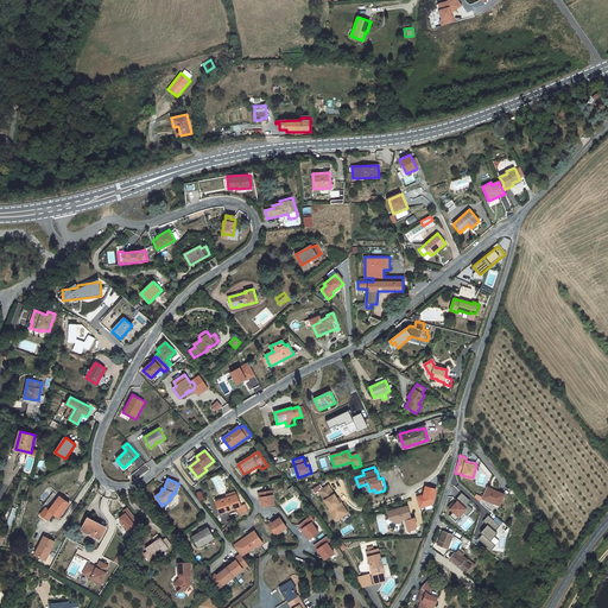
[(329,486),(320,492),(330,511),(333,508),(340,519),(348,513),(341,504),(340,504),(337,500),(329,486)]
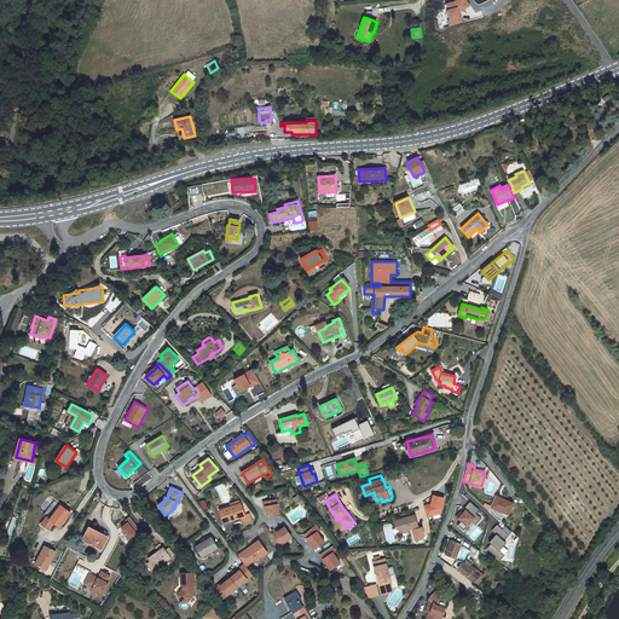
[(441,518),(445,497),(433,495),(431,505),(427,504),(424,514),(441,518)]
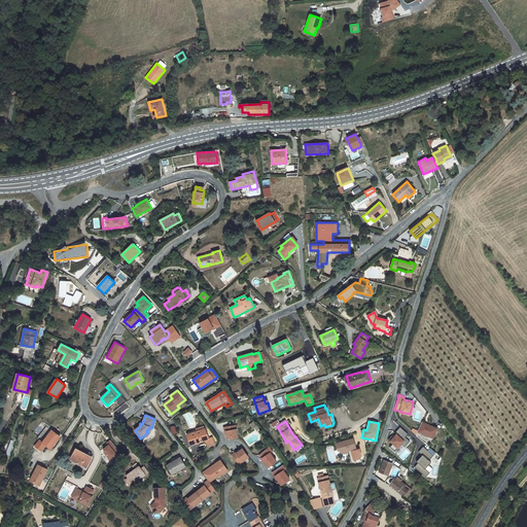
[(422,422),(418,431),(433,438),(437,428),(422,422)]
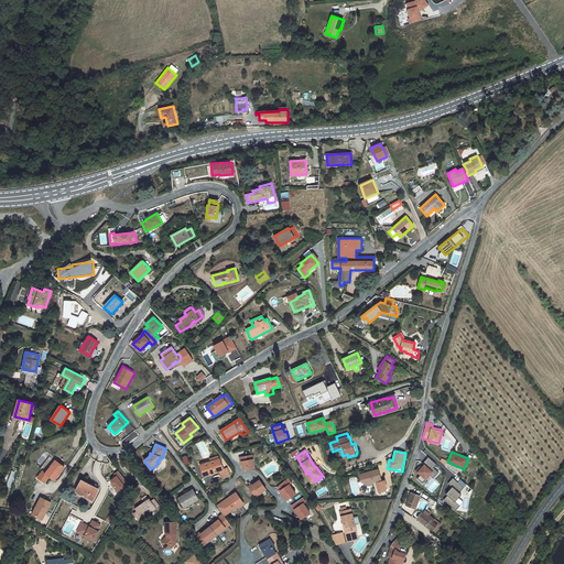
[(255,467),(252,455),(239,457),(240,462),(241,462),(243,469),(255,467)]
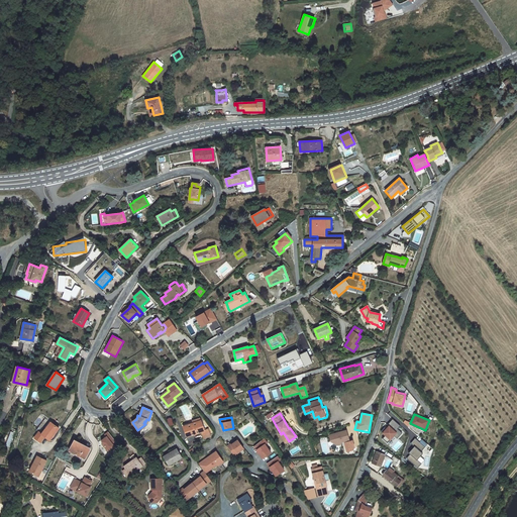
[(148,420),(146,419),(145,422),(144,421),(143,423),(145,424),(137,430),(139,431),(146,426),(148,420)]
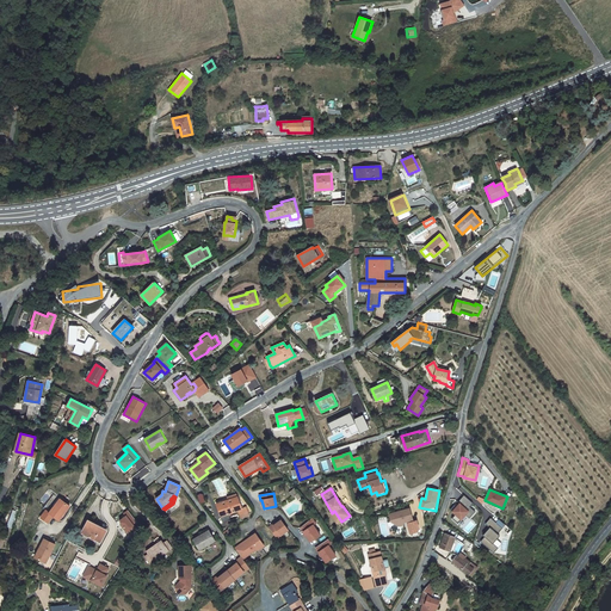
[(473,504),(464,495),(458,503),(460,504),(457,507),(455,505),(450,510),(456,514),(452,518),(458,524),(466,514),(469,518),(475,512),(470,507),(473,504)]
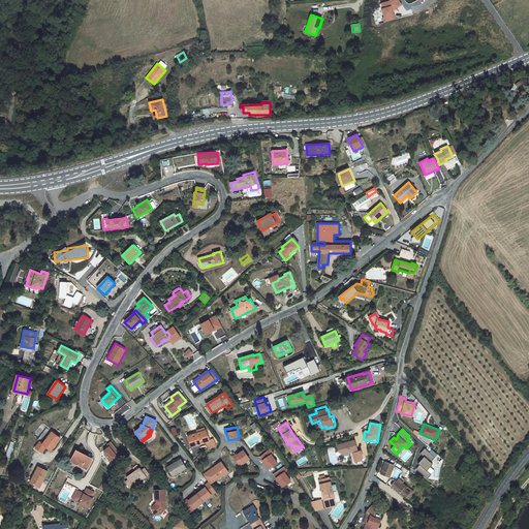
[(198,434),(187,437),(191,447),(197,444),(197,443),(200,442),(200,443),(206,442),(208,449),(216,446),(213,439),(209,440),(208,438),(206,432),(206,431),(205,431),(198,434)]
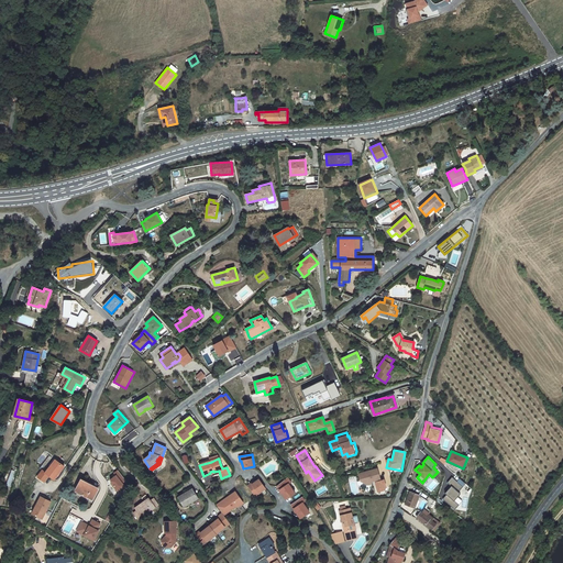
[(62,471),(65,466),(56,460),(46,472),(43,470),(39,476),(44,481),(48,475),(54,479),(59,473),(62,471)]
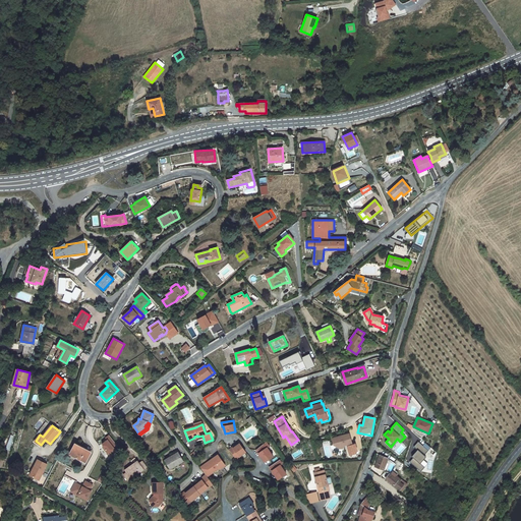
[(341,437),(333,439),(335,445),(341,449),(342,447),(344,446),(353,443),(350,433),(342,436),(343,437),(341,438),(341,437)]
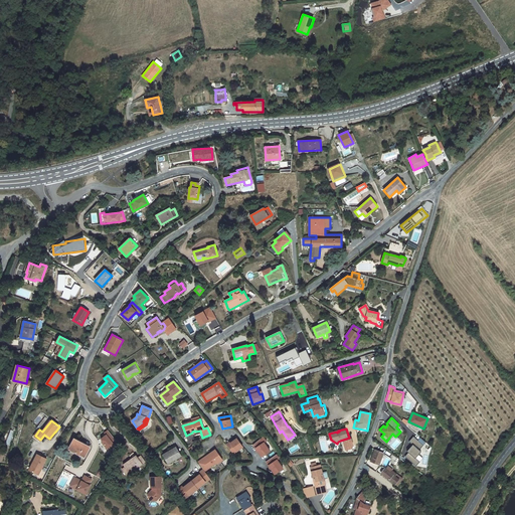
[(280,433),(279,433),(284,442),(288,440),(282,431),(280,433)]
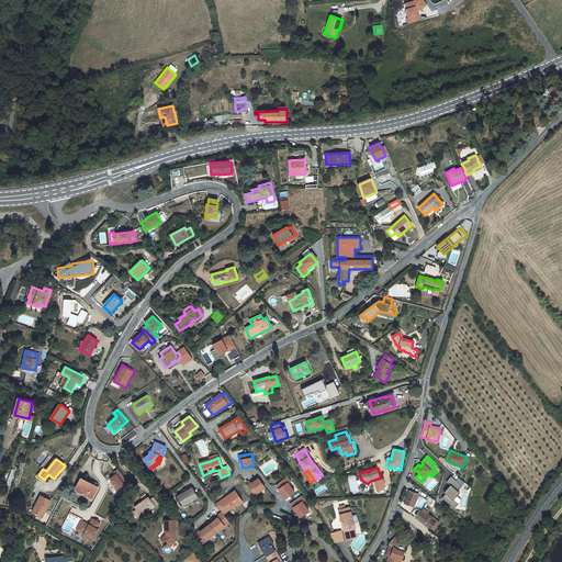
[(119,478),(113,481),(113,484),(117,491),(125,485),(124,484),(127,481),(120,472),(116,474),(119,478)]
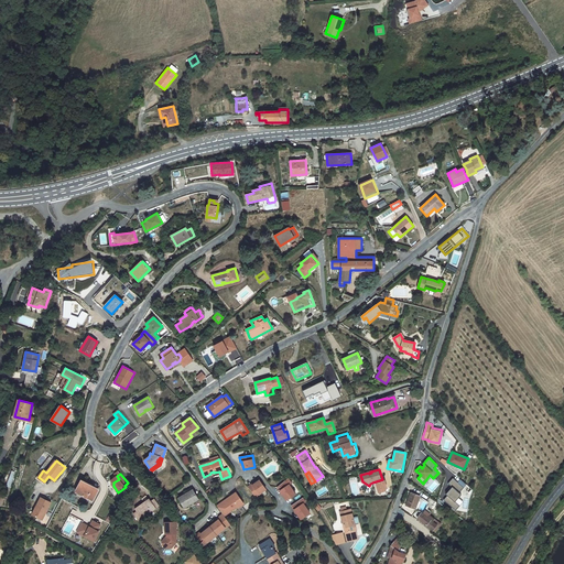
[(463,487),(452,477),(447,483),(452,487),(445,494),(446,495),(443,499),(455,510),(459,505),(454,501),(461,494),(458,492),(463,487)]
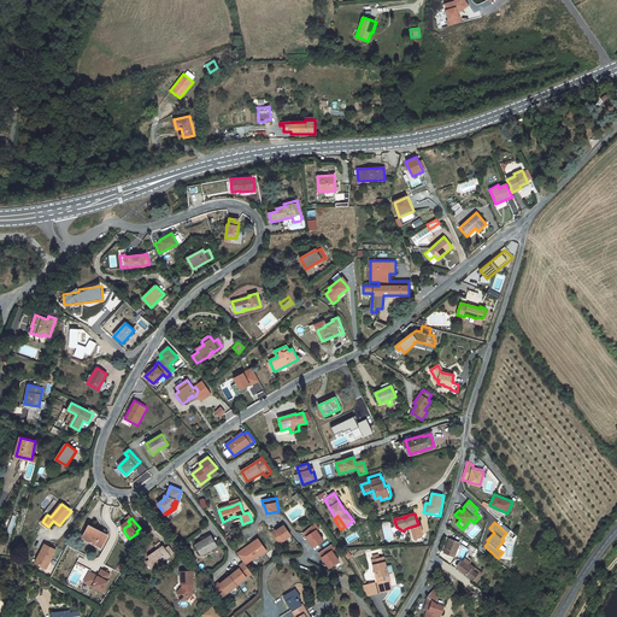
[(316,523),(304,532),(313,547),(324,540),(317,530),(319,528),(316,523)]
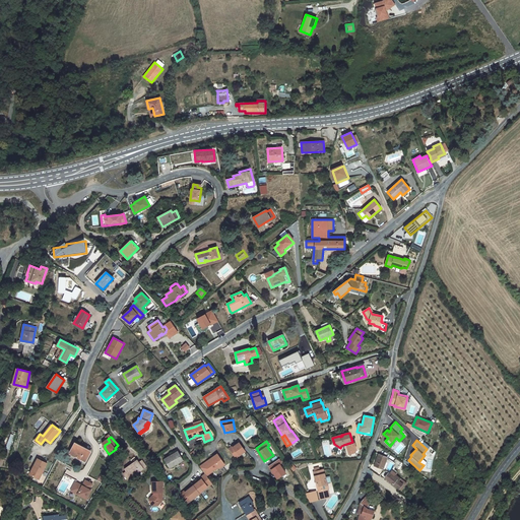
[(236,458),(246,451),(239,442),(233,447),(232,446),(229,449),(236,458)]
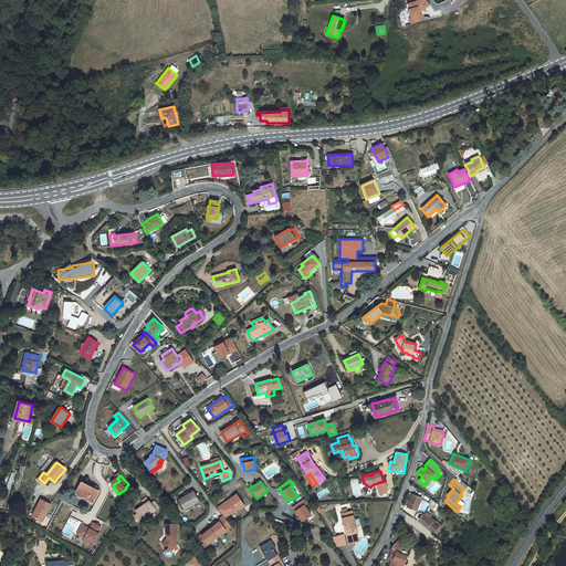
[(98,493),(81,483),(76,493),(93,502),(98,493)]
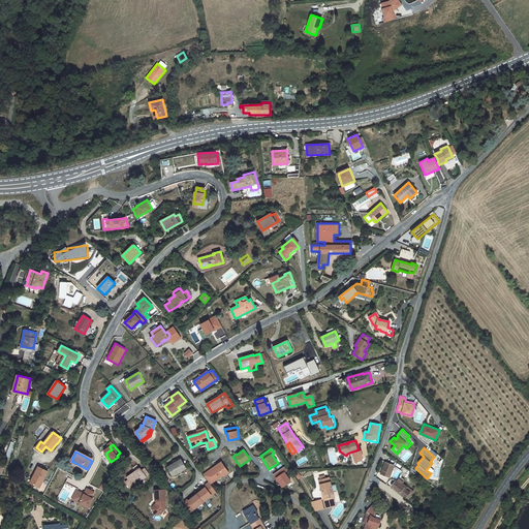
[(167,467),(173,476),(186,468),(181,459),(167,467)]
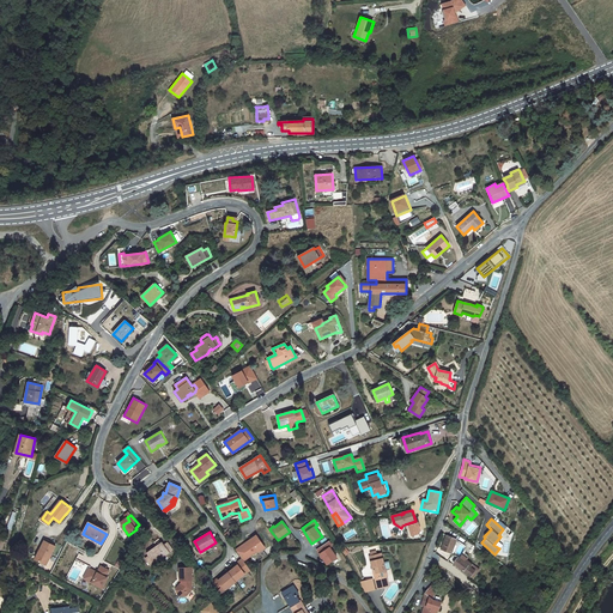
[(244,560),(259,551),(259,552),(265,547),(256,535),(252,539),(253,540),(246,545),(246,544),(236,550),(244,560)]
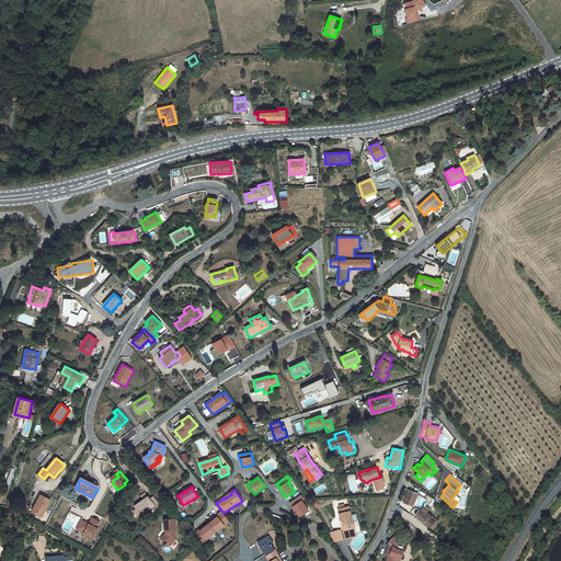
[(415,499),(418,494),(409,490),(403,502),(412,505),(414,497),(415,499)]
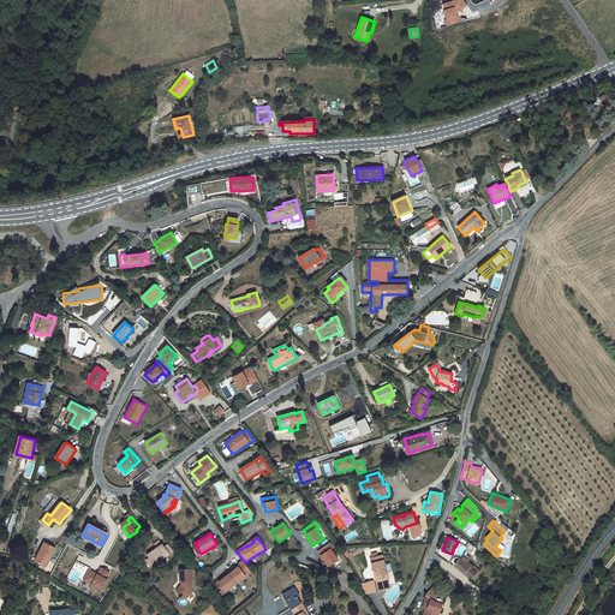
[(55,548),(45,542),(35,561),(46,567),(55,548)]
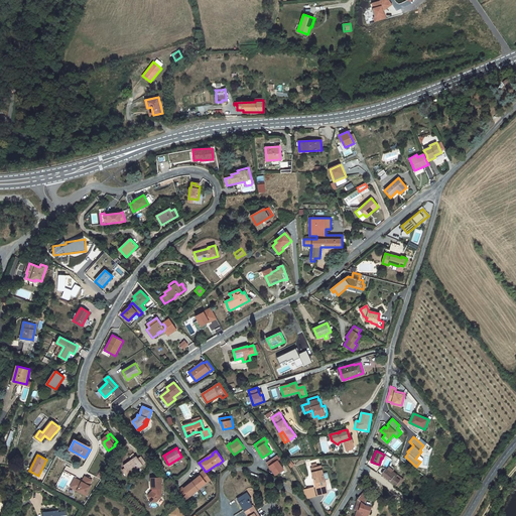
[(277,455),(267,462),(275,475),(284,469),(278,461),(280,459),(277,455)]
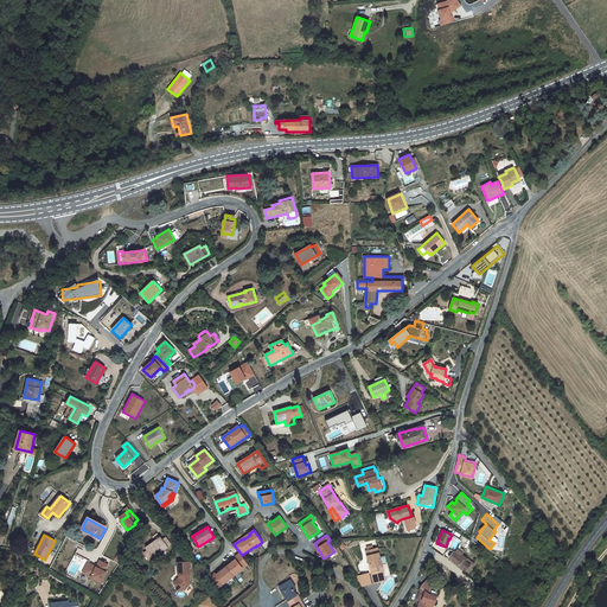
[(146,548),(147,550),(144,553),(149,560),(160,553),(159,551),(161,549),(163,550),(171,544),(166,537),(161,540),(160,537),(146,548)]
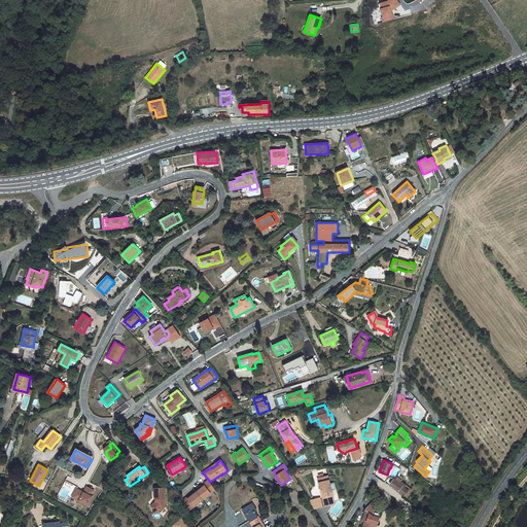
[(317,479),(324,503),(334,500),(330,490),(329,485),(327,476),(317,479)]
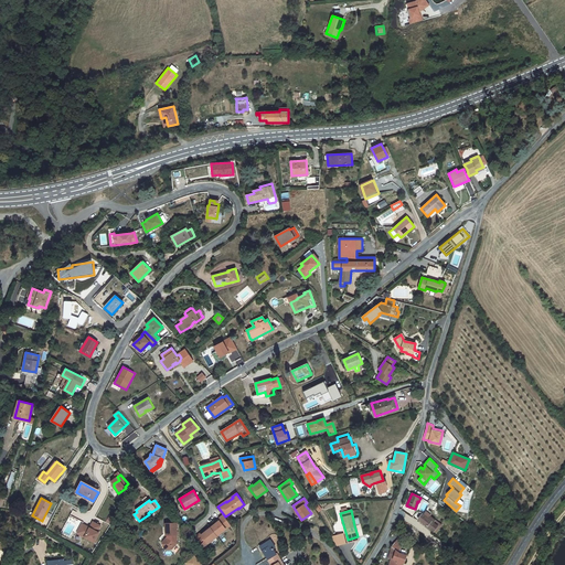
[(428,518),(423,513),(418,519),(434,531),(438,525),(434,522),(435,520),(430,515),(428,518)]
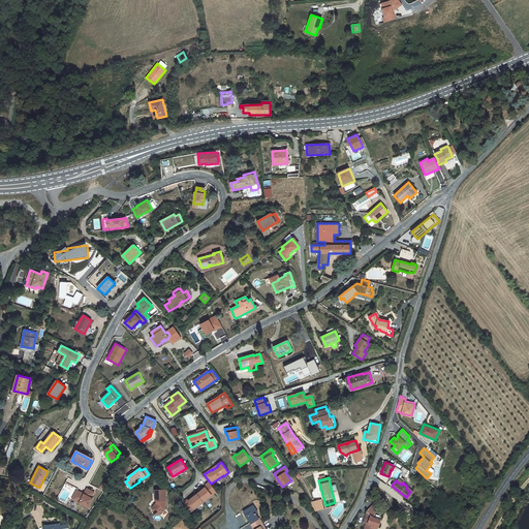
[(216,492),(209,483),(204,486),(205,488),(196,494),(188,500),(187,499),(182,502),(190,512),(203,502),(216,492)]
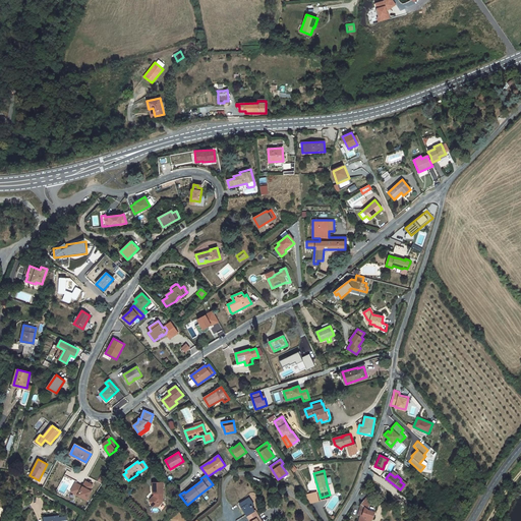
[(91,490),(94,485),(87,481),(83,486),(76,483),(71,491),(88,501),(92,491),(91,490)]
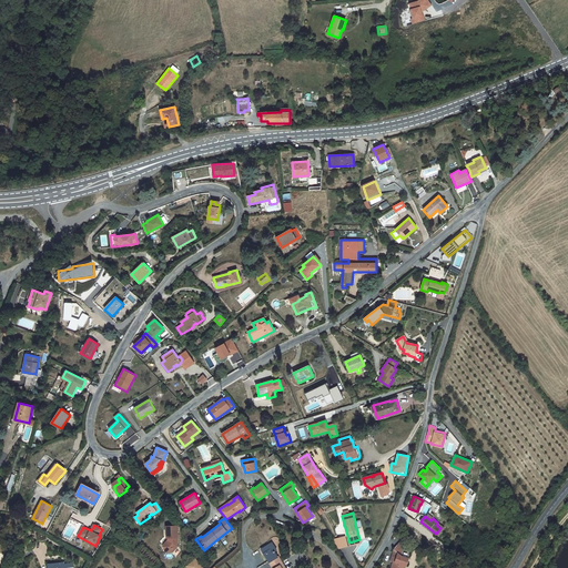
[(178,525),(165,526),(166,537),(168,537),(169,538),(163,544),(163,547),(168,551),(171,551),(178,546),(176,537),(178,537),(178,525)]
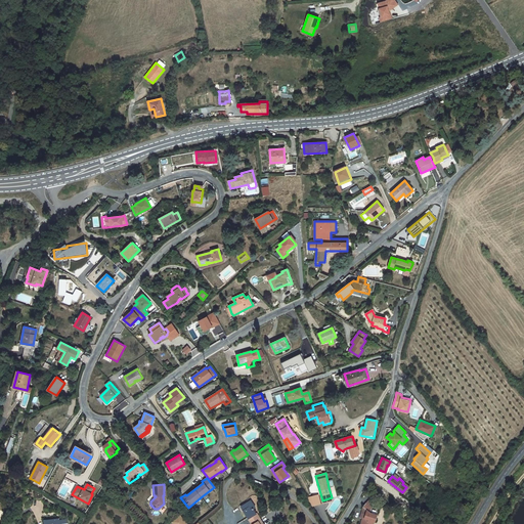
[(374,523),(375,521),(377,515),(370,513),(374,504),(369,498),(366,503),(363,507),(363,508),(367,510),(364,518),(363,518),(360,523),(374,523)]
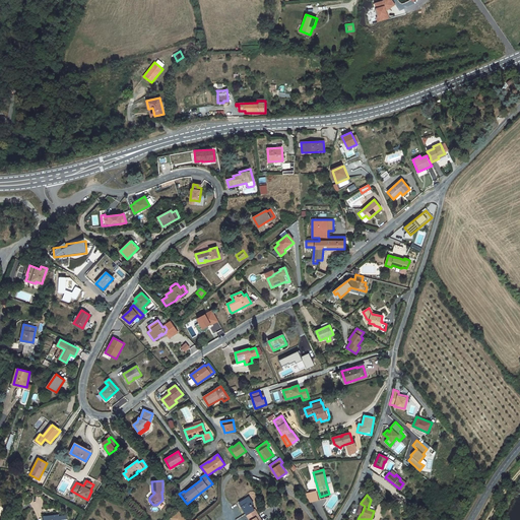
[(249,497),(241,502),(243,506),(241,507),(249,519),(260,519),(254,509),(251,505),(253,503),(249,497)]
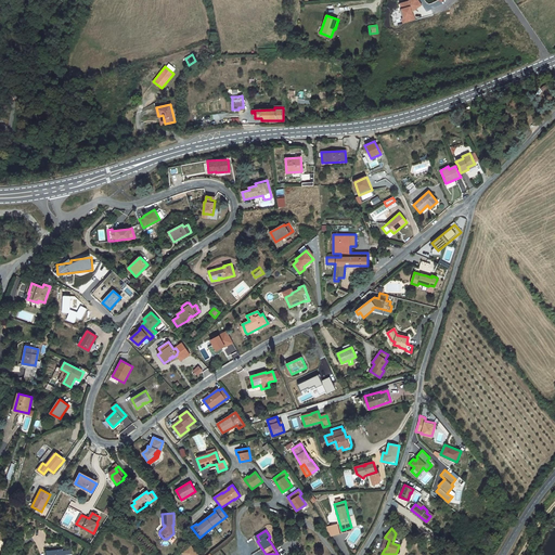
[(191,545),(182,553),(183,554),(186,554),(194,550),(191,545)]
